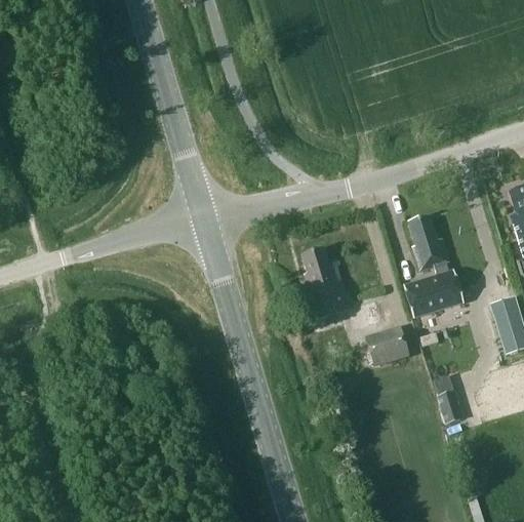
[(523,185),(508,190),(514,212),(509,214),(522,258),(516,261),(521,276),(523,275),(523,185)]
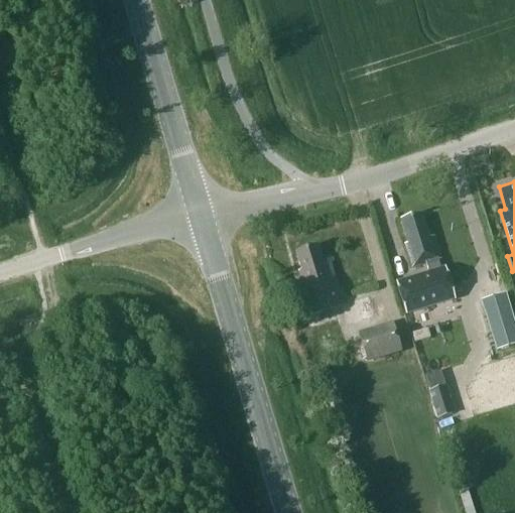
[(436,257),(439,256),(432,233),(427,235),(420,212),(399,218),(406,241),(403,241),(410,265),(424,261),(427,270),(395,279),(404,311),(454,296),(443,265),(439,267),(436,257)]
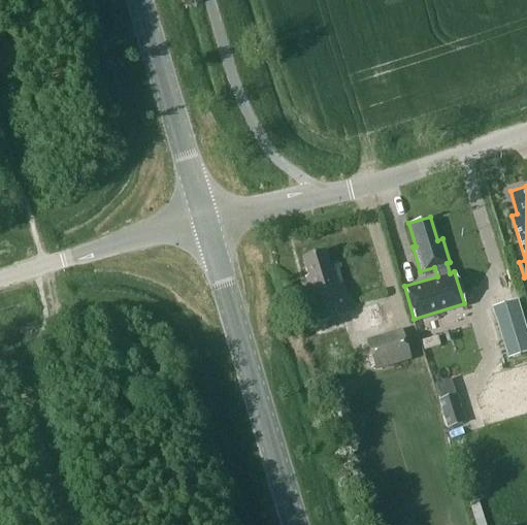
[(329,268),(323,250),(301,256),(307,275),(304,276),(310,297),(305,298),(313,320),(350,308),(336,266),(329,268)]
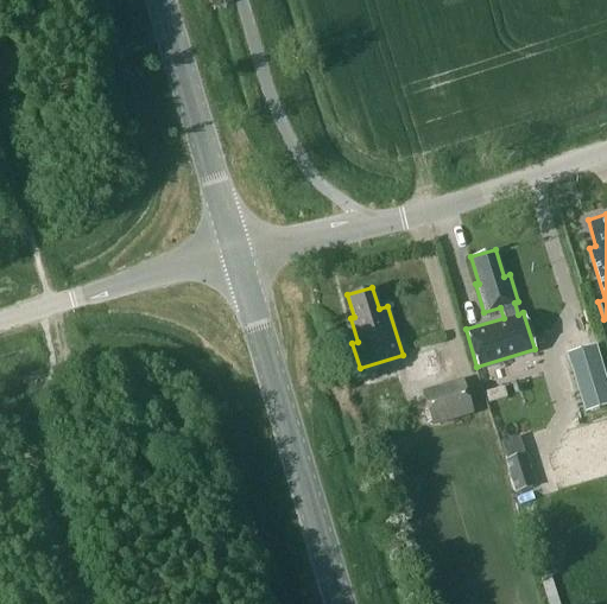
[(587,383),(606,377),(606,362),(600,331),(576,336),(587,383)]
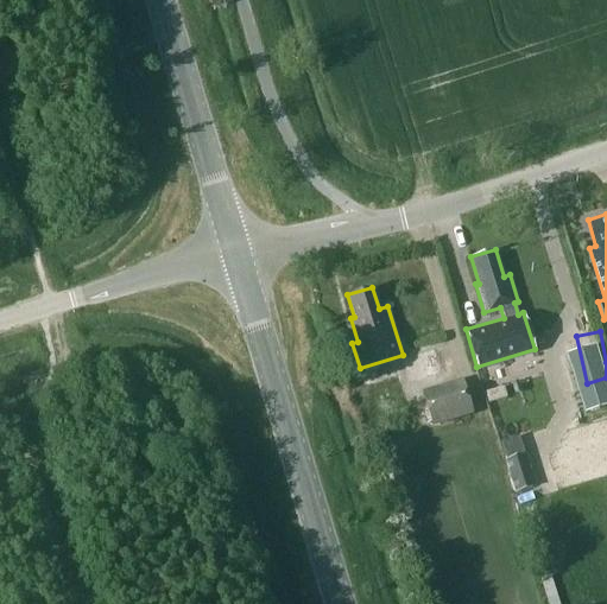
[(440,369),(432,347),(413,353),(421,375),(440,369)]
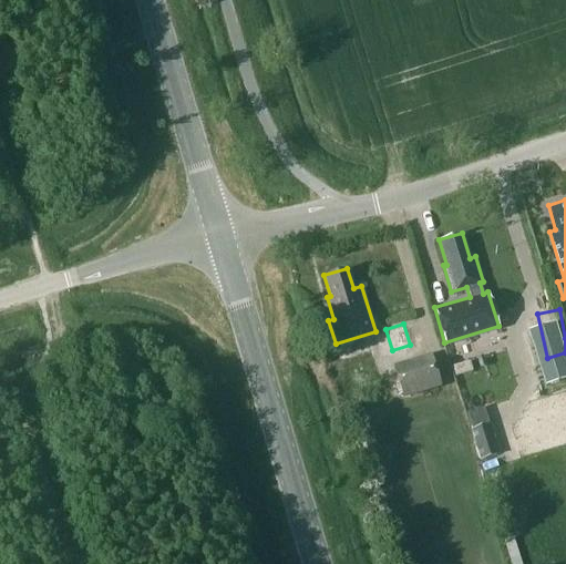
[(394,368),(402,393),(439,381),(430,356),(394,368)]
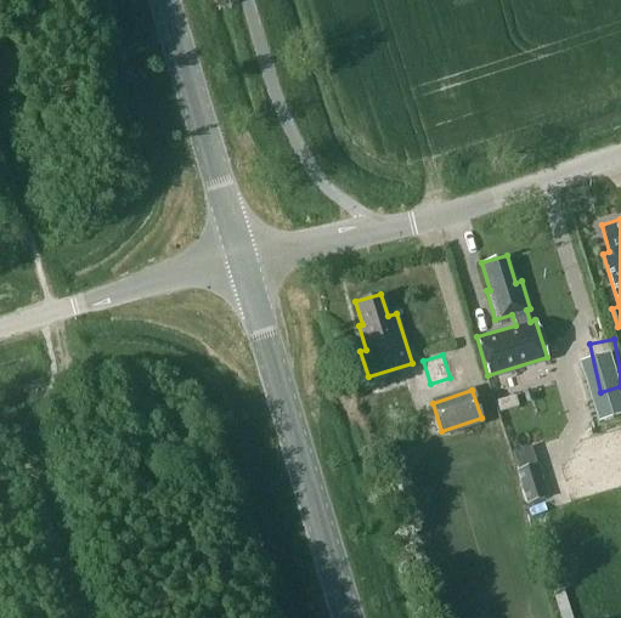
[(532,464),(515,469),(526,503),(543,497),(532,464)]
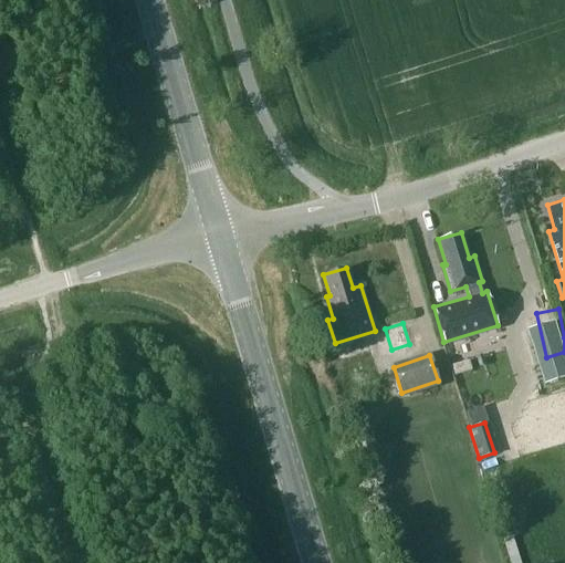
All buildings are outlined.
